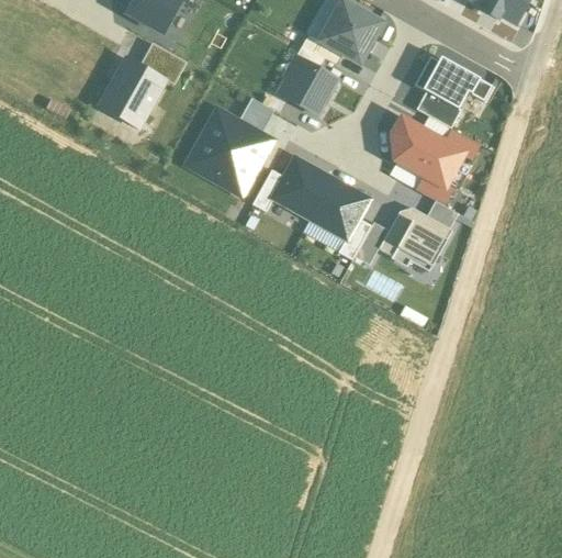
[(132,0),(126,11),(161,31),(179,0),(132,0)]
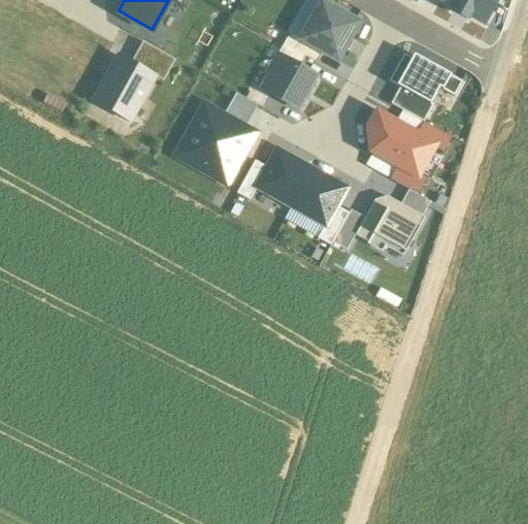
[(447,0),(455,5),(453,8),(466,17),(468,13),(483,22),(495,0),(447,0)]
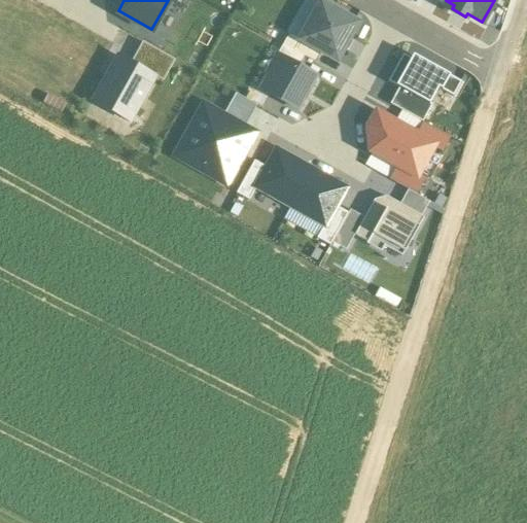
[(301,38),(321,49),(337,58),(357,22),(320,1),(301,38)]
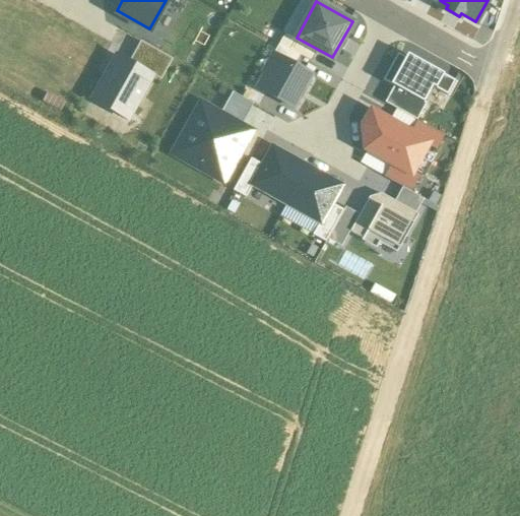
[(305,6),(297,2),(282,29),(289,34),(305,6)]
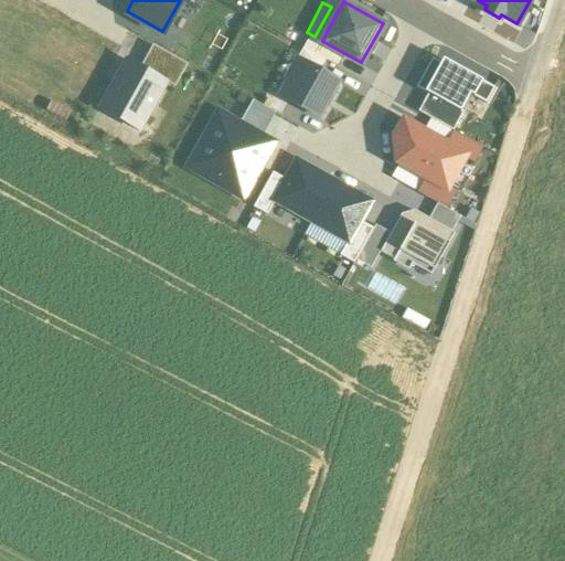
[(310,34),(304,45),(327,59),(338,65),(344,53),(322,41),(310,34)]
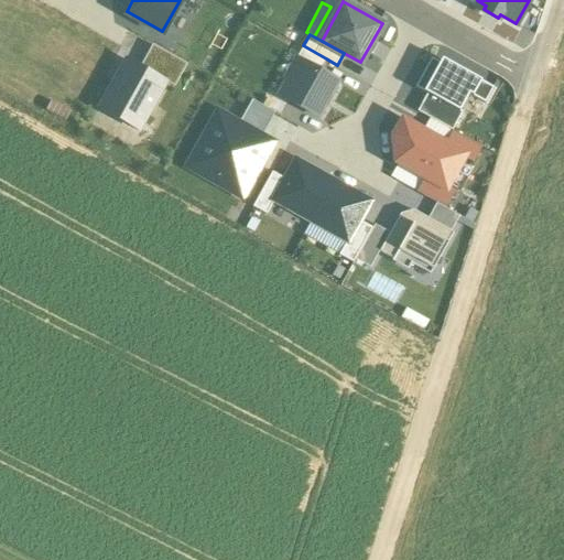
[(153,42),(140,66),(164,79),(172,84),(185,61),(153,42)]
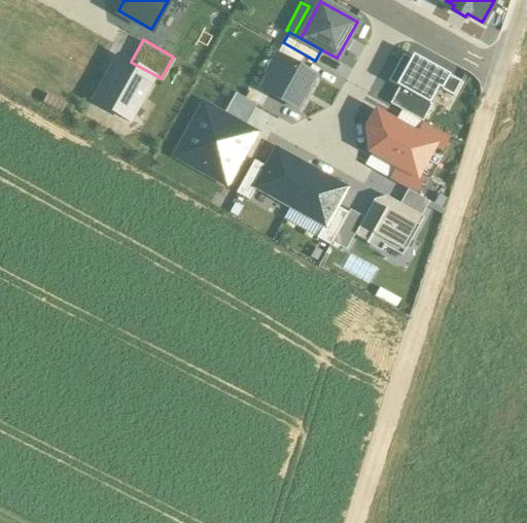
[(280,55),(299,65),(305,55),(283,42),(277,54),(280,55)]
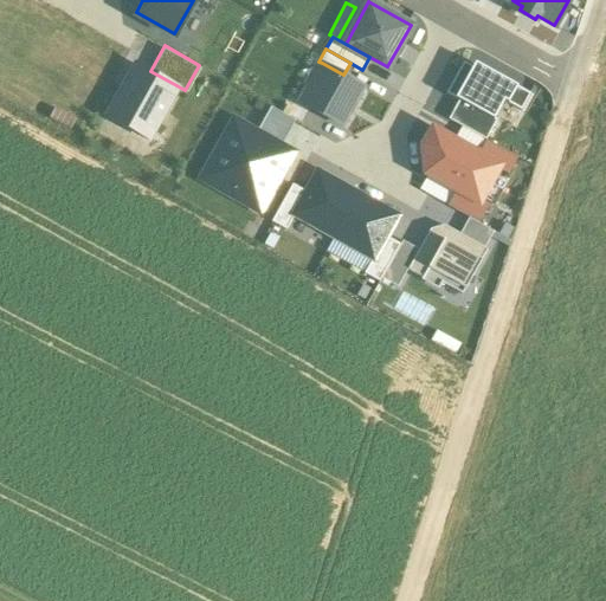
[(458,98),(492,117),(503,98),(521,108),(530,91),(474,62),(472,64),(464,59),(446,91),(458,98)]
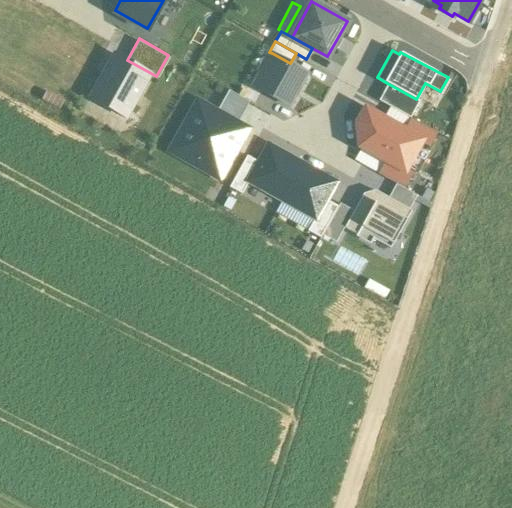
[(91,97),(124,116),(149,72),(127,60),(116,53),(91,97)]
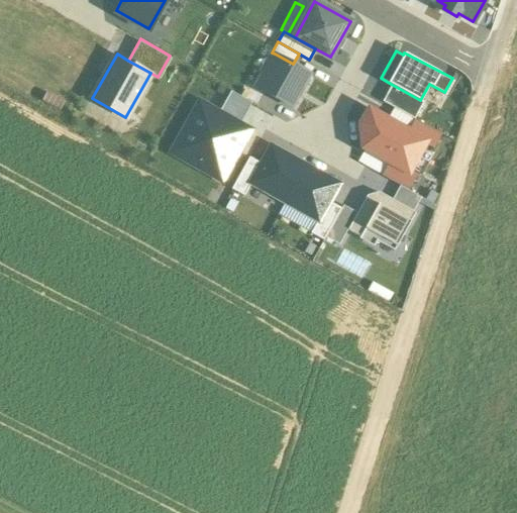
[(256,85),(292,104),(309,73),(293,64),(275,54),(256,85)]
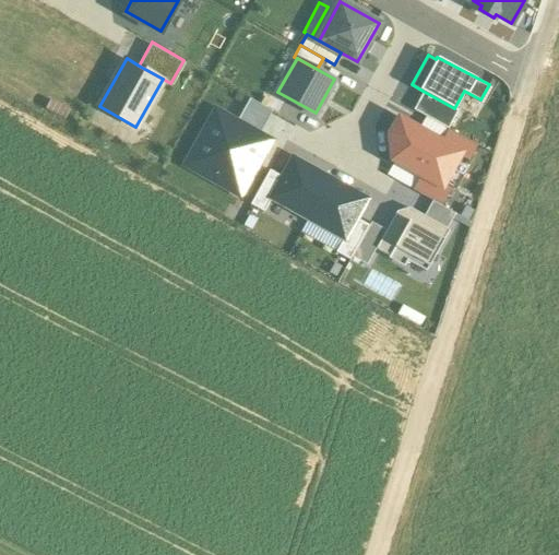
[(414,108),(449,127),(458,109),(454,108),(423,91),(414,108)]
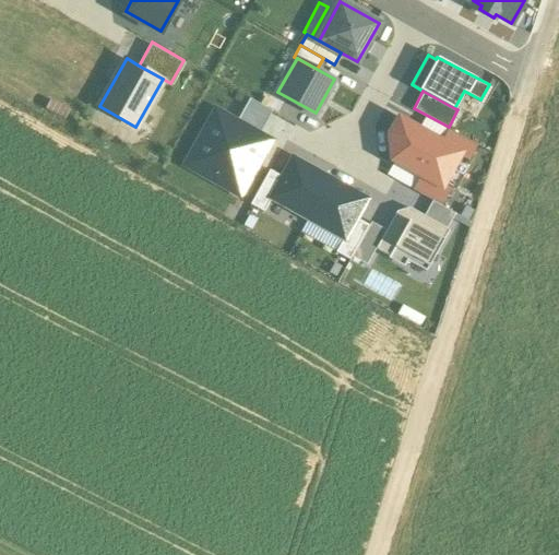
[(249,96),(237,120),(260,132),(273,109),(249,96)]
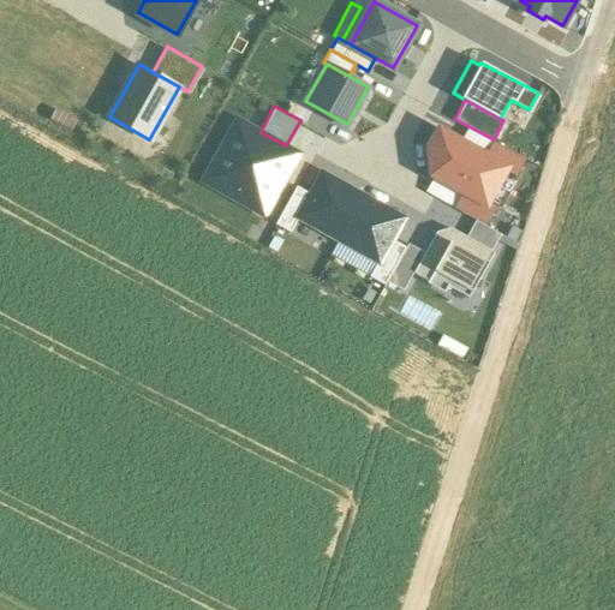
[(264,213),(298,151),(286,145),(261,132),(238,119),(204,180),(264,213)]
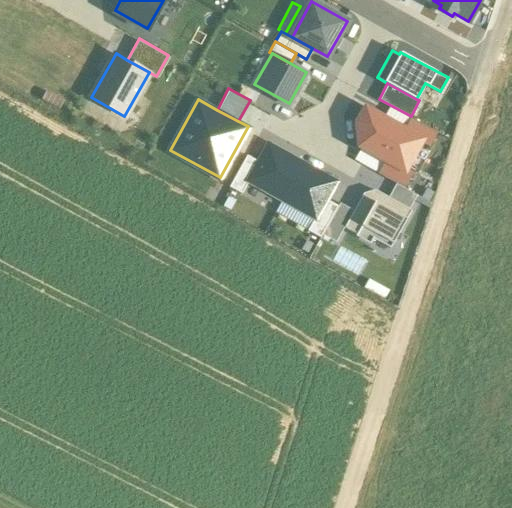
[(386,160),(405,170),(406,168),(421,140),(422,138),(404,129),(365,107),(357,123),(359,145),(386,160)]
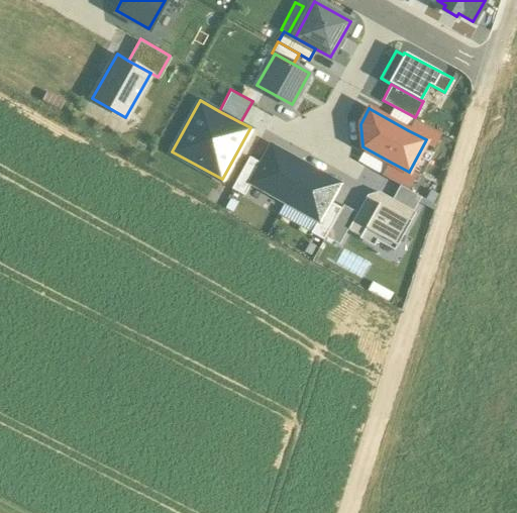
[(415,117),(408,130),(426,139),(425,141),(433,146),(441,132),(415,117)]
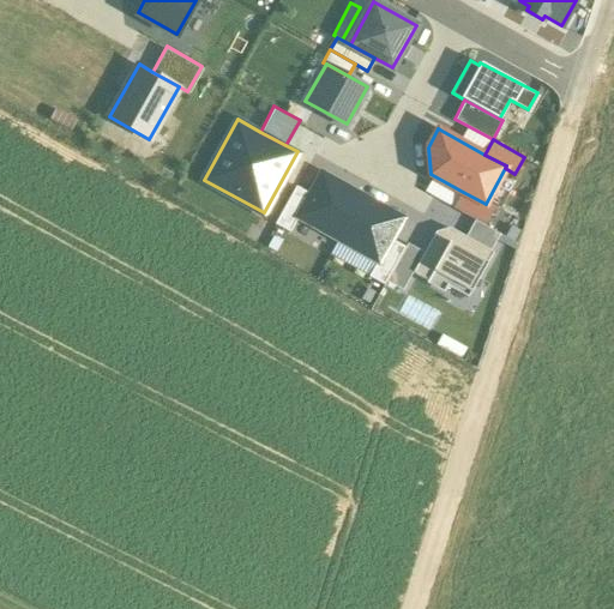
[(298,215),(338,237),(362,193),(321,170),(309,192),(298,215)]
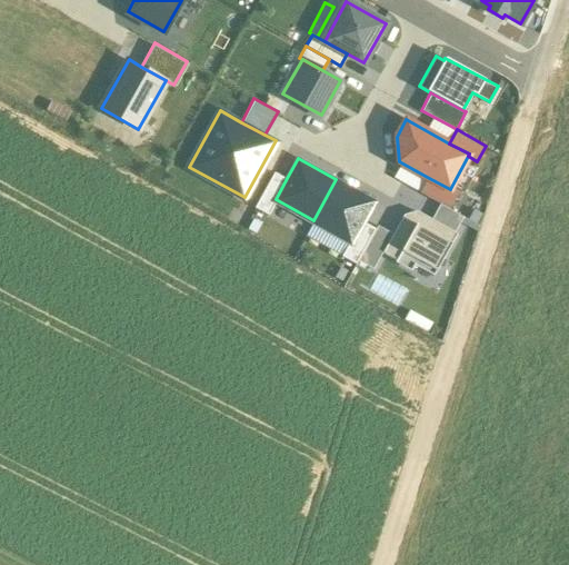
[(275,170),(255,206),(269,214),(276,199),(287,178),(275,170)]
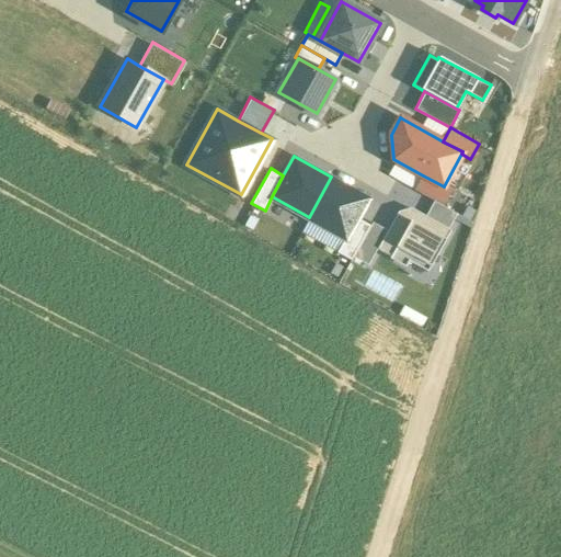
[(423,175),(415,189),(434,199),(444,204),(453,189),(445,184),(444,186),(423,175)]
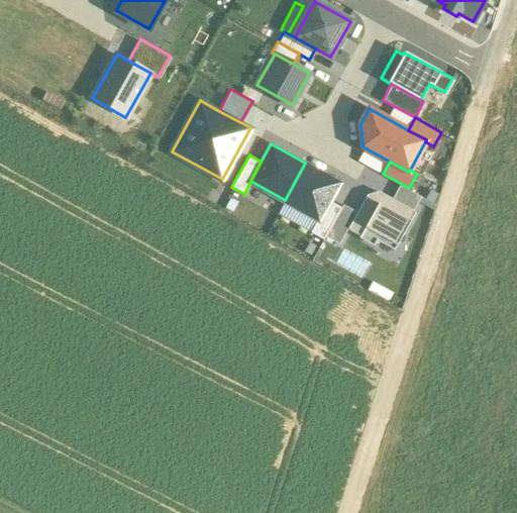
[(340,182),(305,163),(285,200),(318,218),(320,219),(330,200),(340,182)]
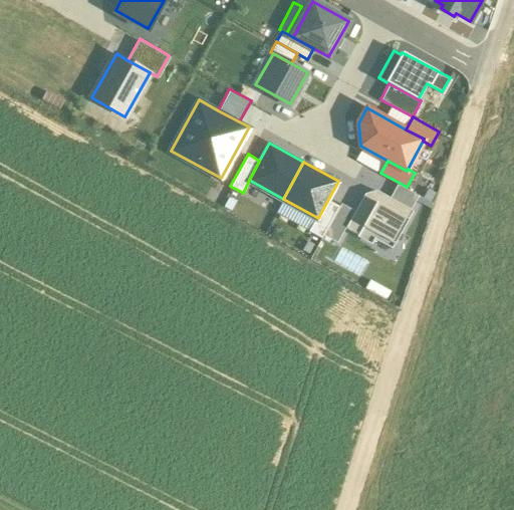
[(398,182),(391,197),(411,208),(419,194),(407,187),(398,182)]
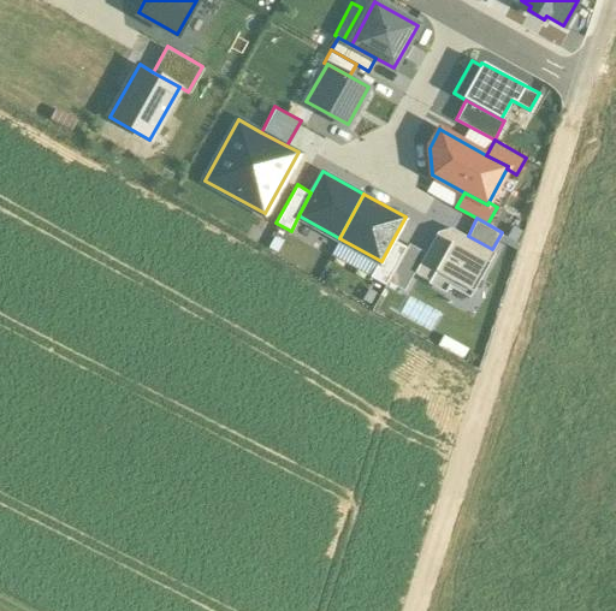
[(436,235),(426,251),(415,271),(448,289),(452,279),(473,291),(496,250),(492,249),(468,236),(457,229),(436,235)]
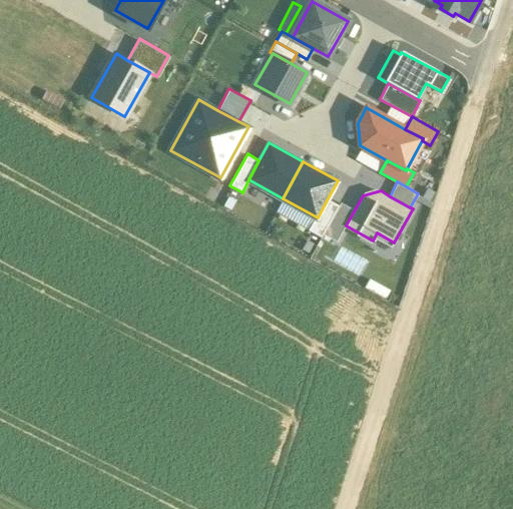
[(339,204),(328,198),(318,217),(316,216),(309,229),(321,236),(323,232),(339,204)]
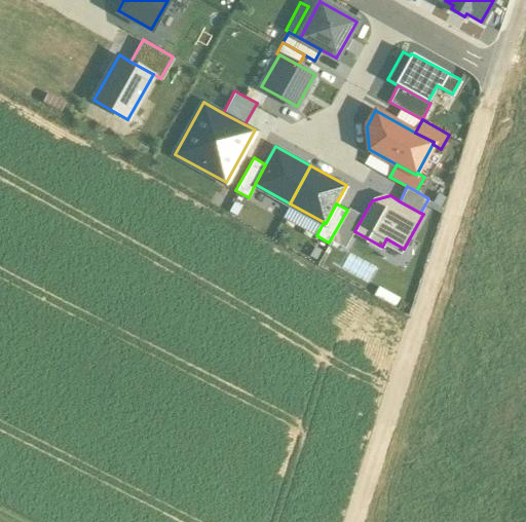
[(349,207),(347,210),(331,238),(346,247),(354,231),(364,215),(349,207)]
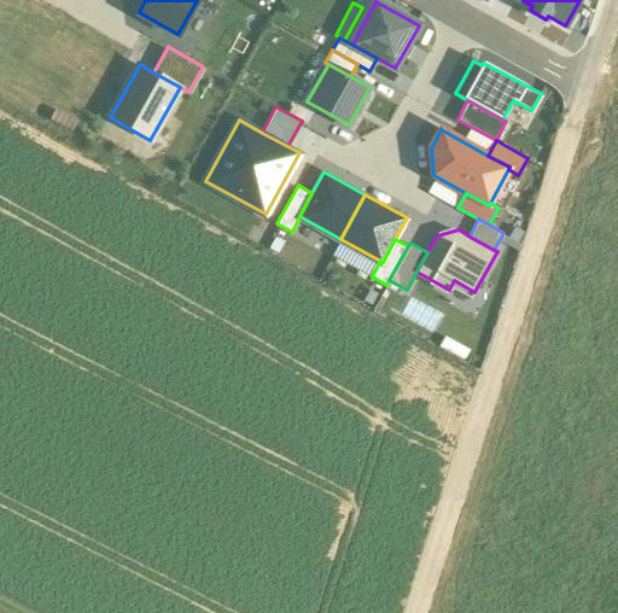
All buildings are outlined.
